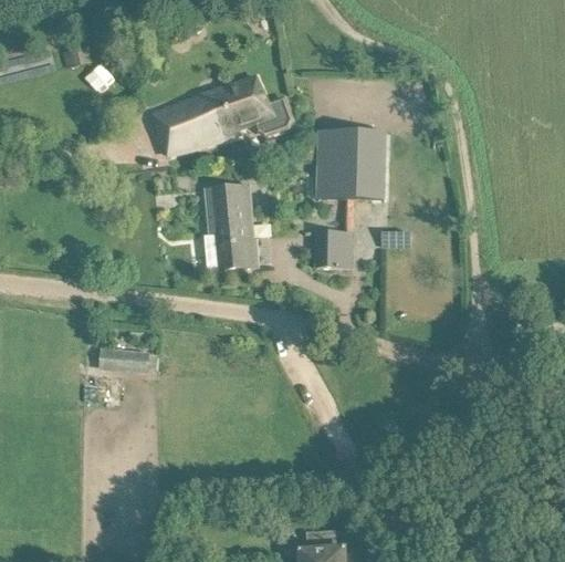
[(0,74),(53,71),(52,50),(0,52),(0,74)]
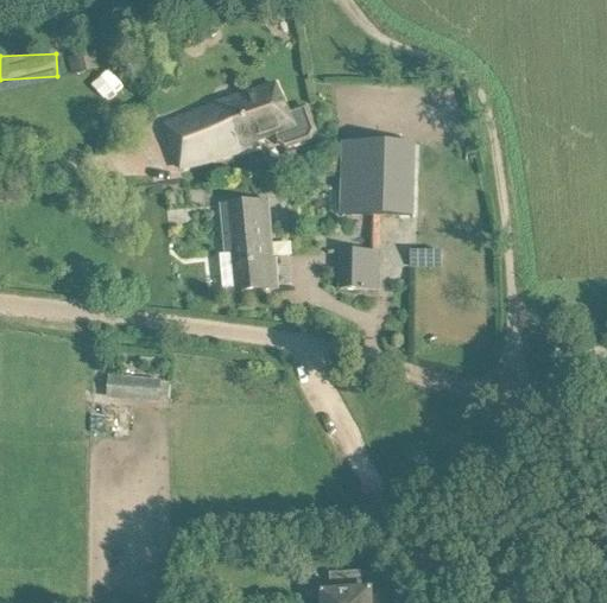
[(288,110),(273,81),(163,121),(172,151),(176,150),(179,165),(195,160),(196,162),(197,162),(197,160),(244,146),(242,146),(258,141),(255,137),(273,131),(277,138),(285,143),(308,133),(311,126),(303,105),(288,110)]
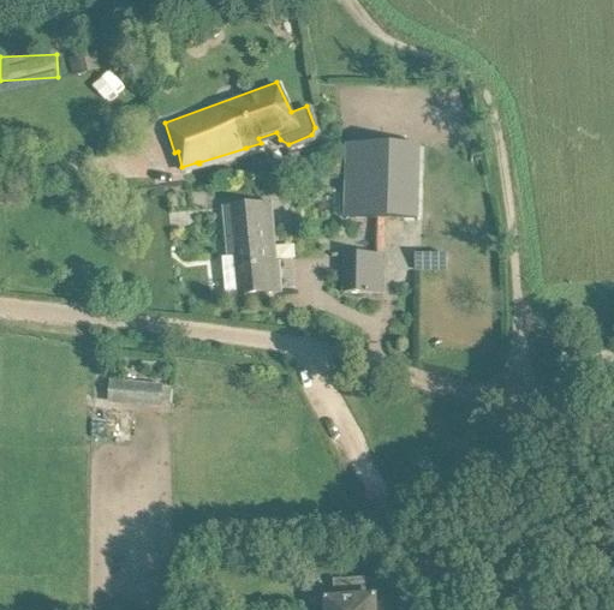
[(345,214),(369,214),(401,215),(404,143),(346,142),(345,214)]
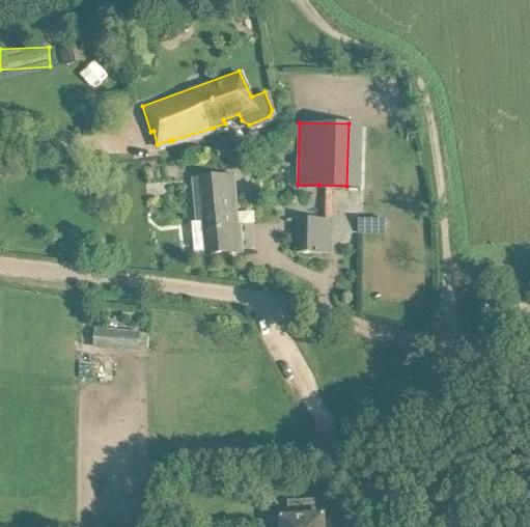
[(225,173),(192,175),(196,219),(191,220),(194,252),(241,250),(240,223),(236,223),(232,172),(226,173),(226,171),(224,171),(225,173)]
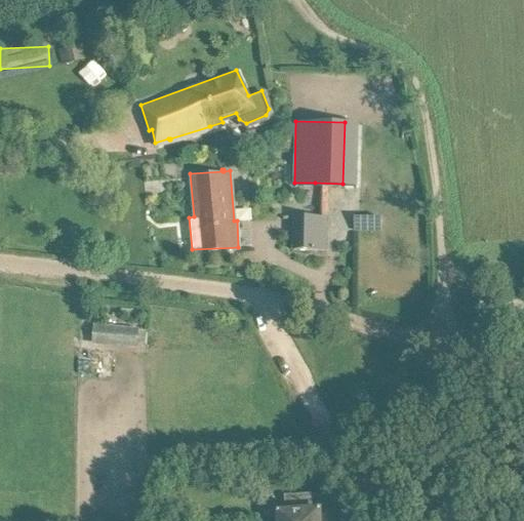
[(326,247),(327,213),(293,213),(292,247),(326,247)]
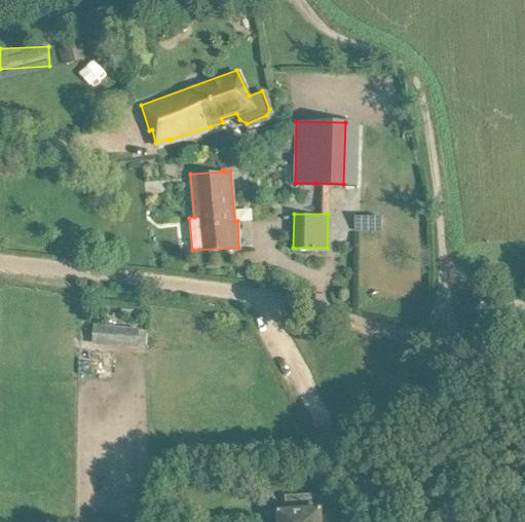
[(91,338),(137,342),(145,342),(146,328),(94,324),(91,338)]
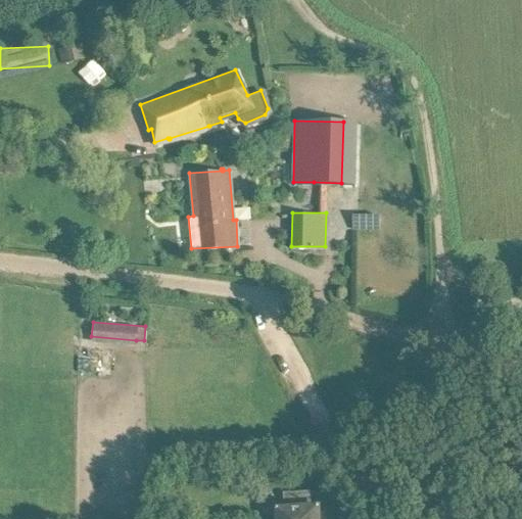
[(283,490),(283,508),(277,509),(277,518),(316,518),(316,507),(310,507),(309,489),(283,490)]
